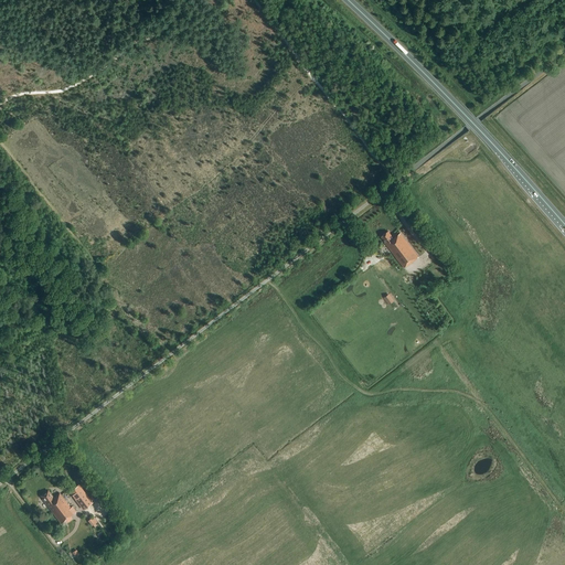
[(388,232),(381,236),(385,242),(384,243),(404,268),(418,257),(401,233),(393,238),(388,232)]
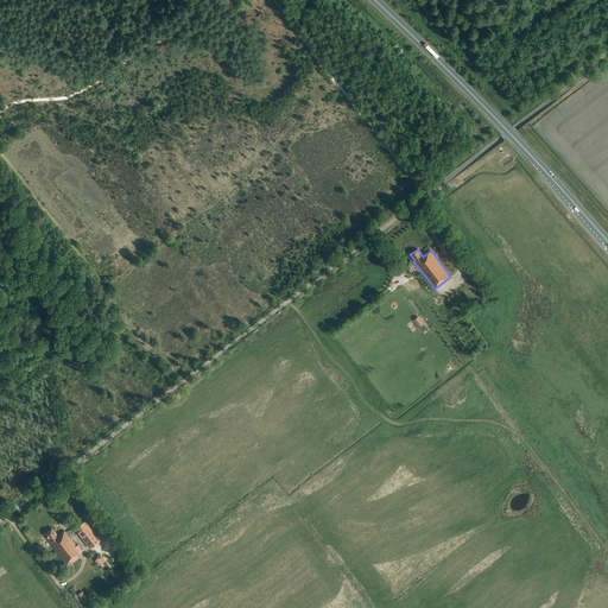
[(81,526),(74,531),(88,551),(95,545),(81,526)]
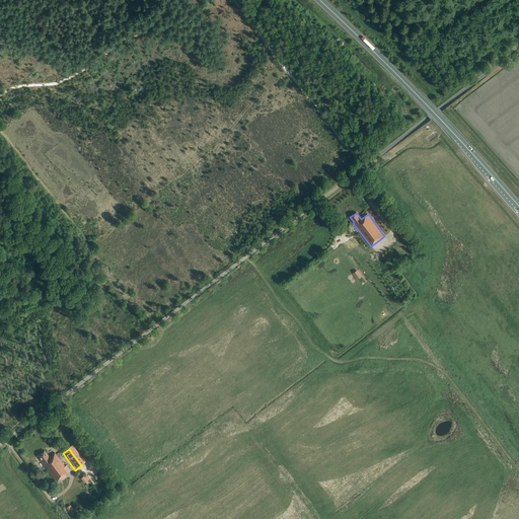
[(44,450),(38,455),(40,458),(39,459),(56,482),(60,478),(61,480),(67,476),(65,474),(70,470),(66,464),(65,466),(55,453),(49,457),(44,450)]
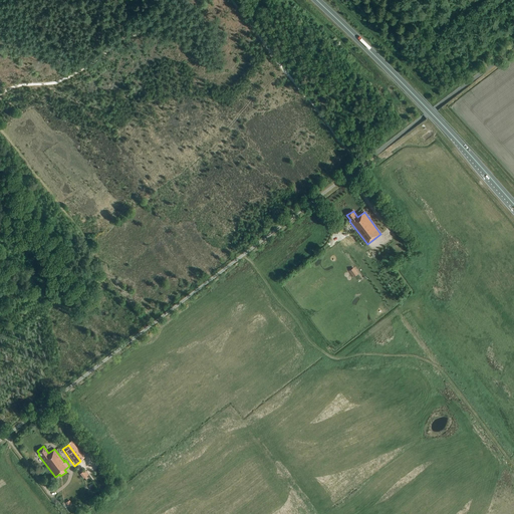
[(88,475),(84,470),(83,471),(82,470),(80,472),(80,473),(79,474),(83,479),(88,475)]
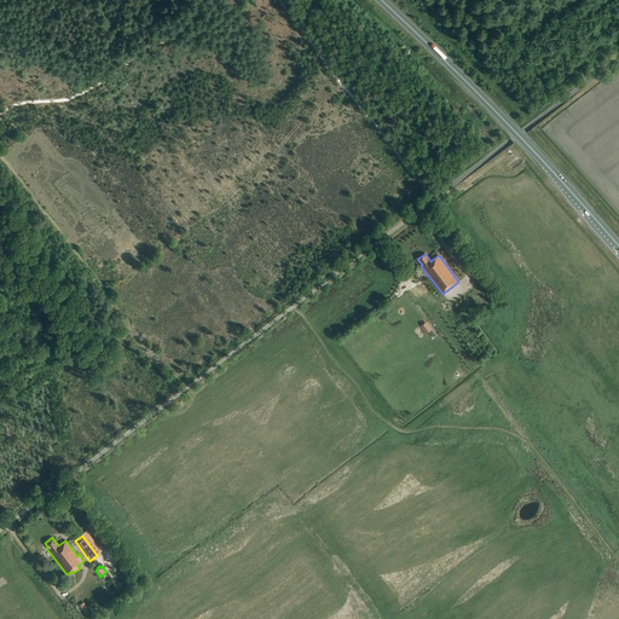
[(93,578),(98,573),(92,567),(87,573),(93,578)]
